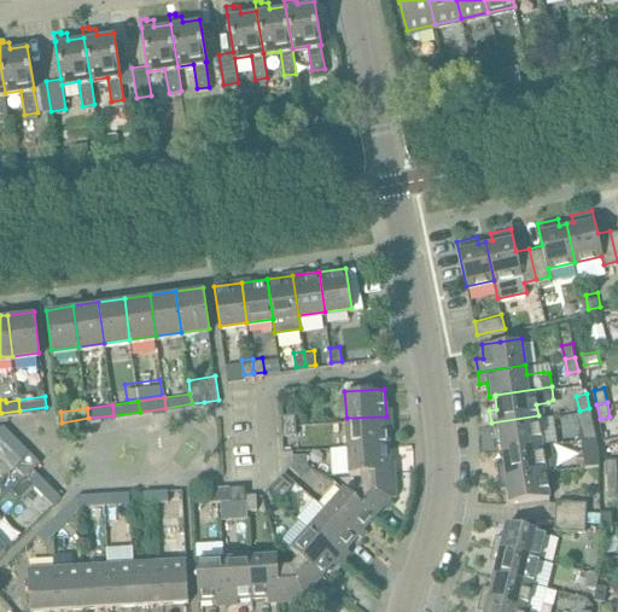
[(589,408),(579,411),(582,424),(593,423),(589,408)]
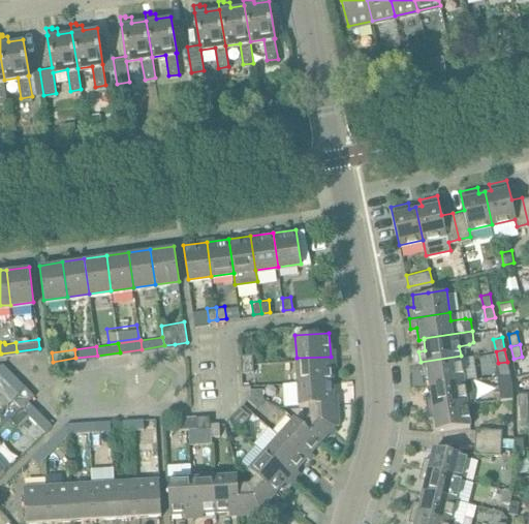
[(252,352),(240,352),(241,362),(253,361),(252,352)]
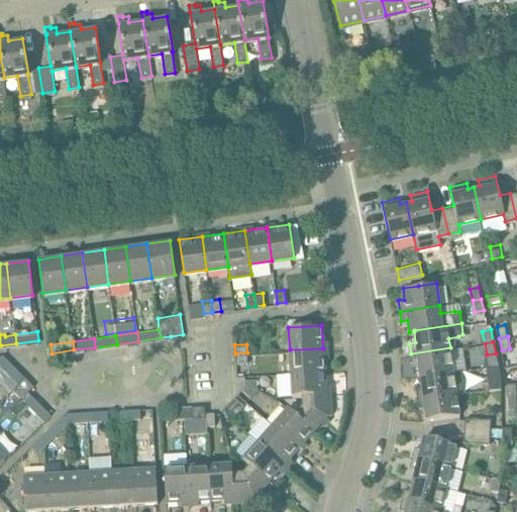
[(450,347),(411,353),(412,364),(418,363),(420,374),(453,370),(462,368),(466,368),(462,346),(450,347)]
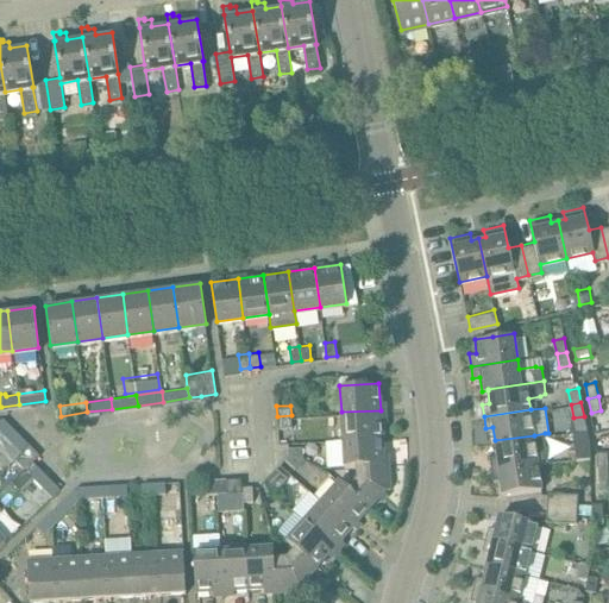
[(381,410),(341,412),(343,438),(382,435),(381,410)]
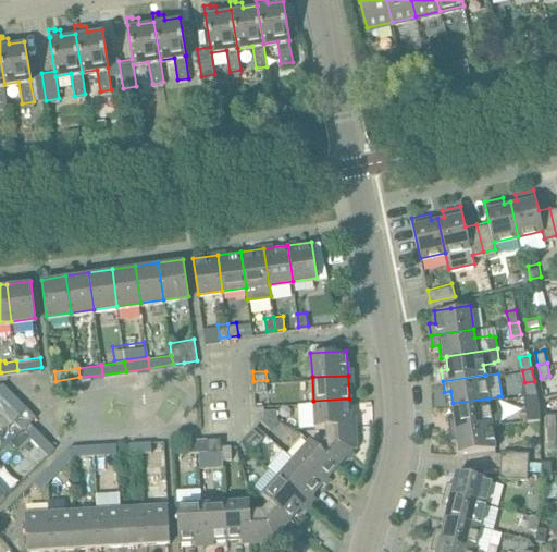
[(10,389),(2,380),(0,382),(0,391),(3,395),(10,389)]
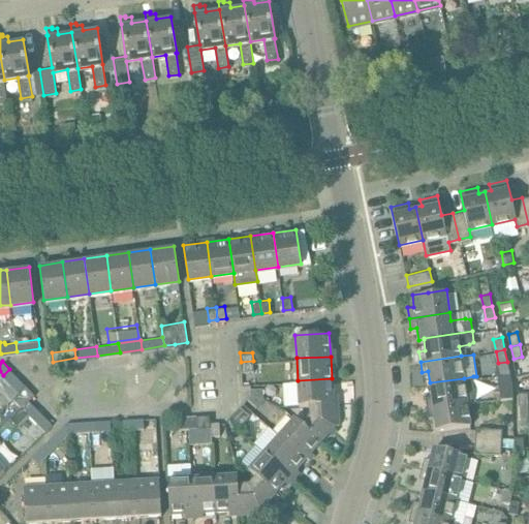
[(253,361),(241,362),(241,370),(253,369),(253,361)]
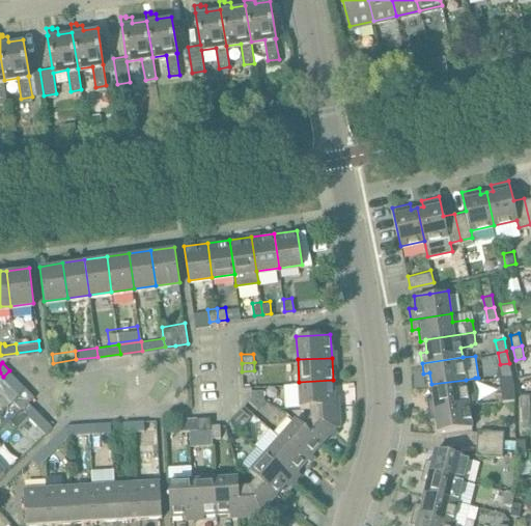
[(3,377),(0,380),(0,385),(12,398),(25,386),(9,370),(3,377)]
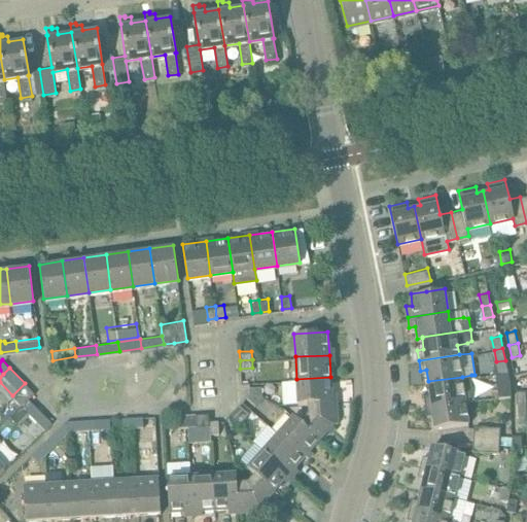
[(497,395),(511,394),(511,382),(507,371),(498,372),(495,372),(496,383),(497,395)]
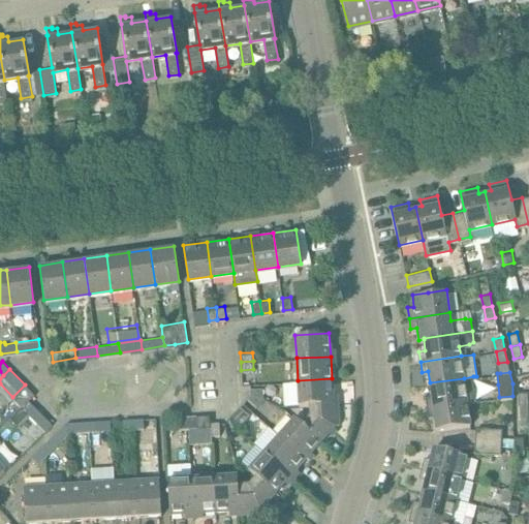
[(431,395),(425,395),(427,406),(467,400),(476,399),(473,376),(464,378),(430,382),(431,395)]
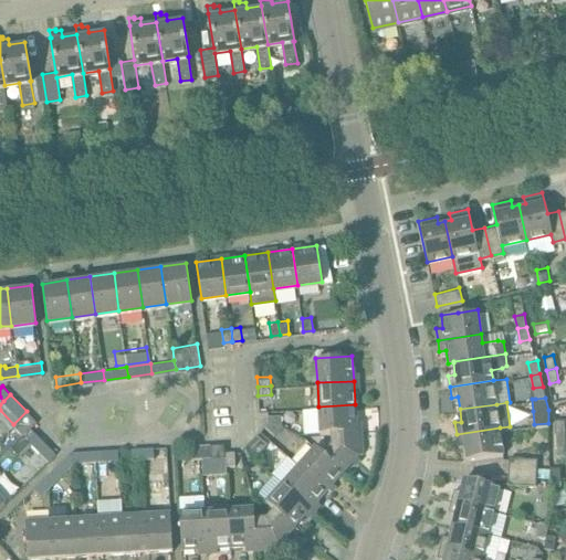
[(318,407),(303,408),(304,432),(320,432),(329,431),(329,430),(356,428),(355,404),(318,407)]
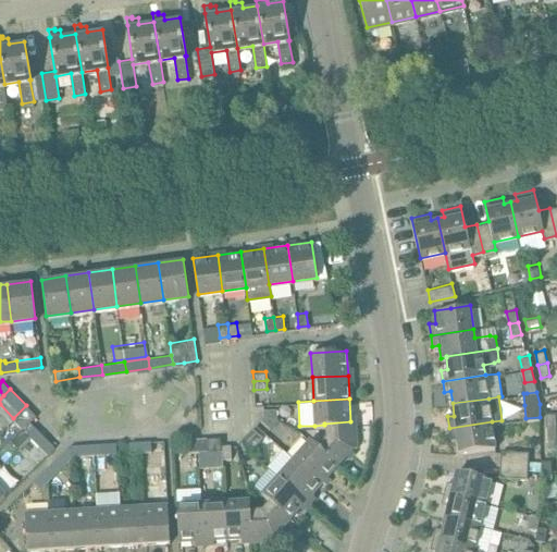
[(26,405),(13,418),(29,434),(37,428),(29,419),(36,414),(26,405)]
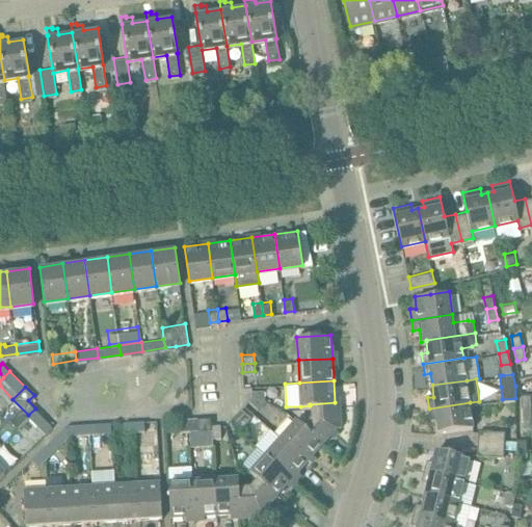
[(263,387),(251,390),(251,395),(265,397),(263,387)]
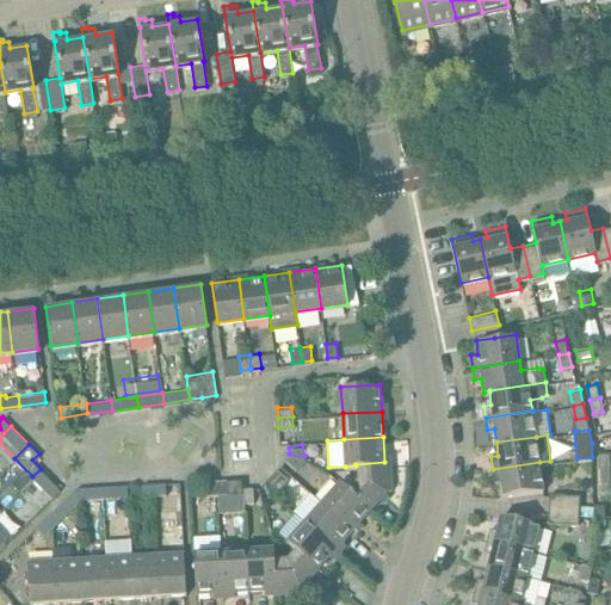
[(599,467),(610,465),(610,451),(599,451),(599,467)]
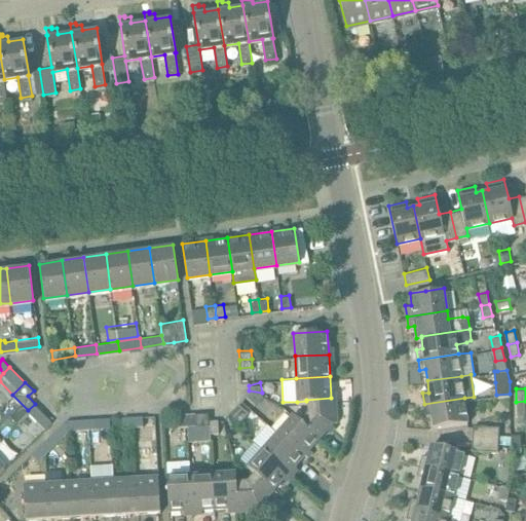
[(249,391),(246,395),(256,402),(262,393),(249,391)]
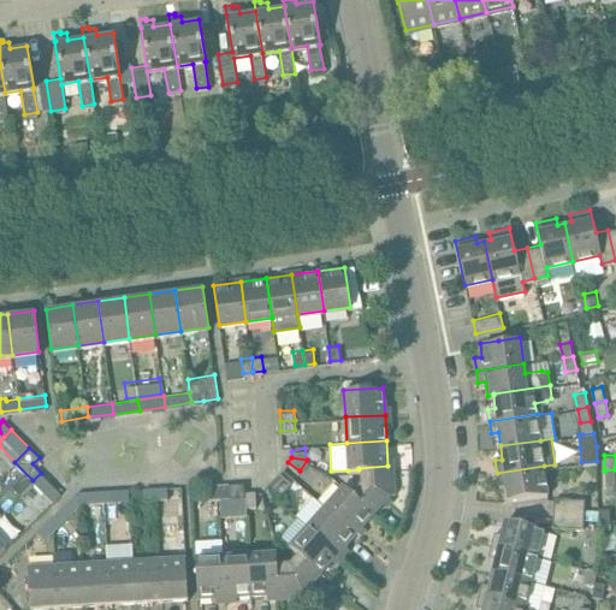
[(351,492),(350,493),(371,513),(389,492),(394,492),(392,466),(388,466),(359,468),(359,469),(360,483),(351,492)]
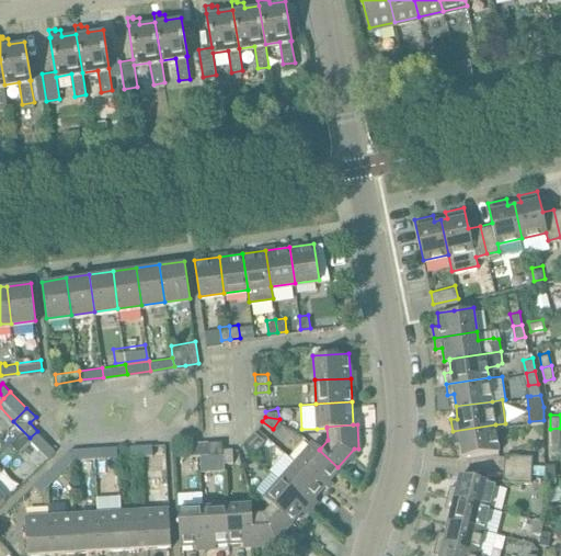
[(495,424),(453,431),(454,442),(460,441),(462,454),(499,449),(495,424)]
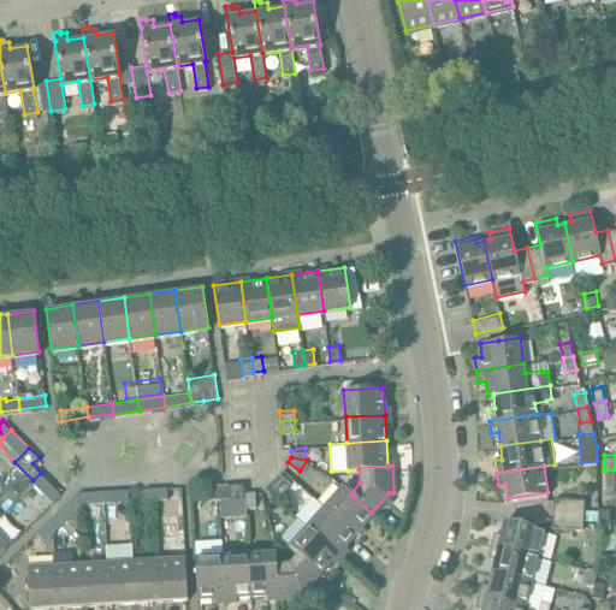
[(604,471),(605,485),(615,485),(615,469),(604,471)]
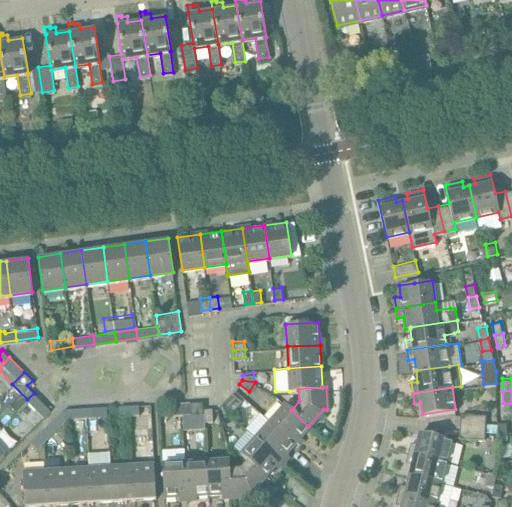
[(232,392),(226,398),(235,406),(241,400),(232,392)]
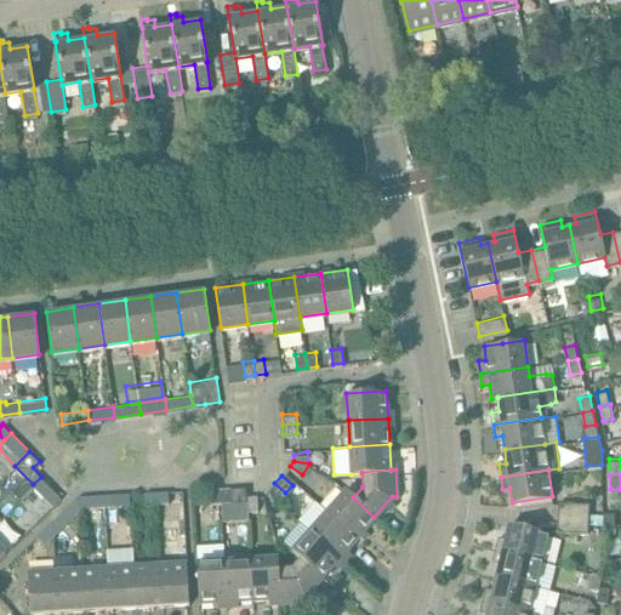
[(33,484),(34,485),(52,504),(61,496),(41,477),(33,484)]
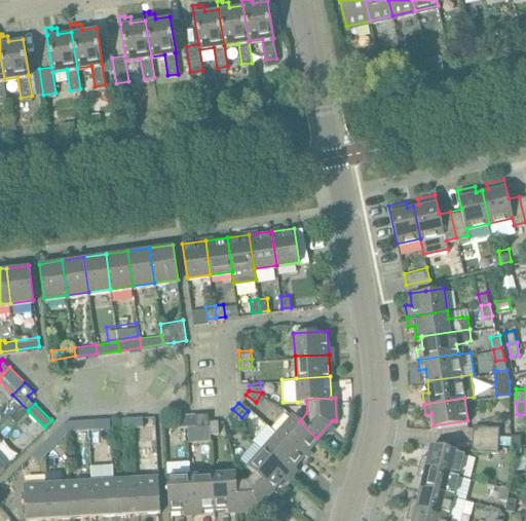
[(232,409),(227,415),(236,423),(241,417),(232,409)]
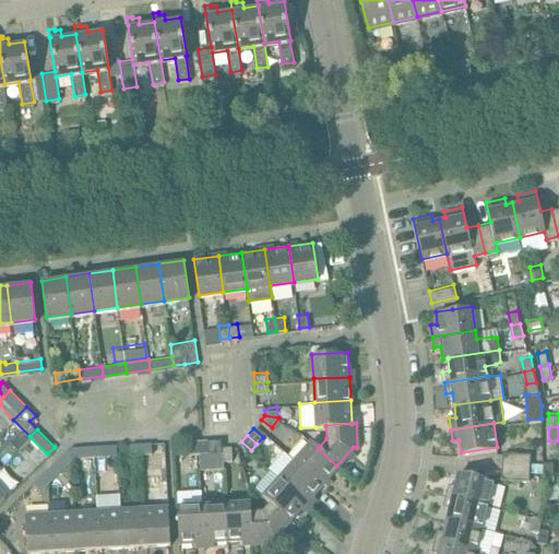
[(207,437),(199,438),(199,451),(209,450),(207,437)]
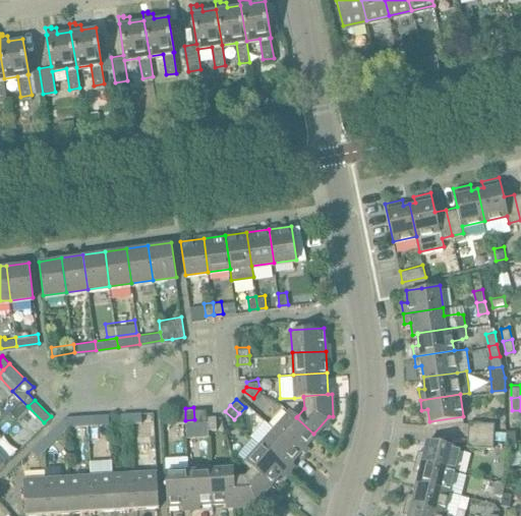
[(207,407),(193,407),(194,419),(208,419),(207,415),(207,407)]
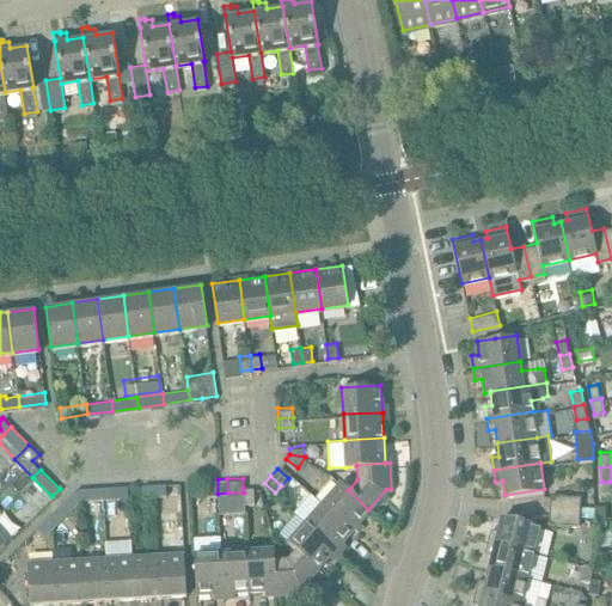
[(218,479),(207,479),(208,494),(218,494),(218,479)]
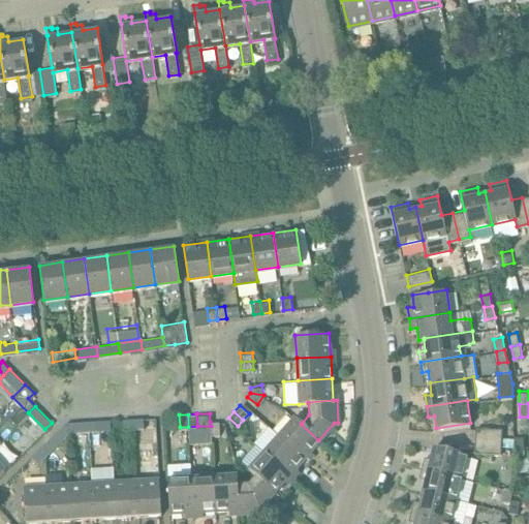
[(144,417),(132,418),(133,427),(144,426),(144,417)]
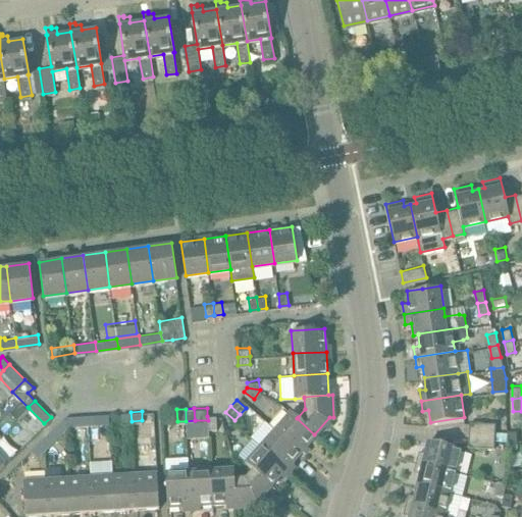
[(291,411),(275,428),(300,451),(314,434),(297,418),(298,417),(291,411)]
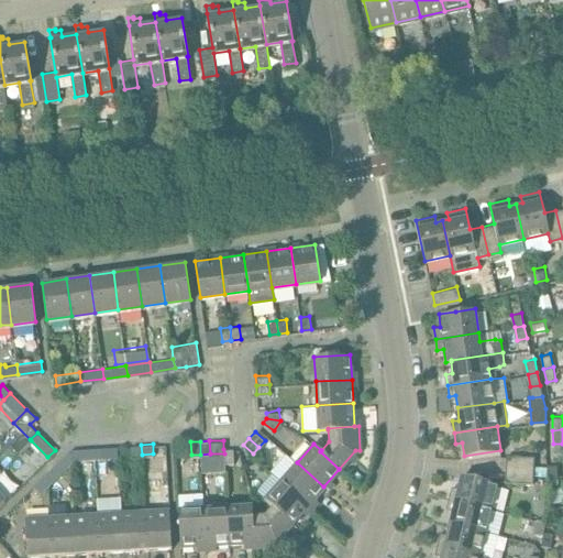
[(141,445),(130,446),(131,455),(141,455),(142,455),(141,445)]
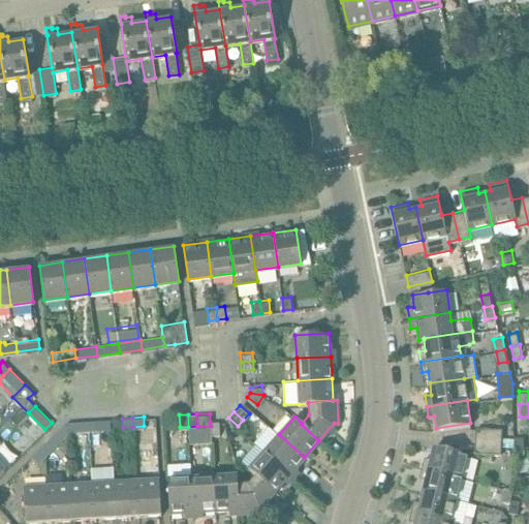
[(88,421),(89,429),(99,429),(98,420),(88,421)]
